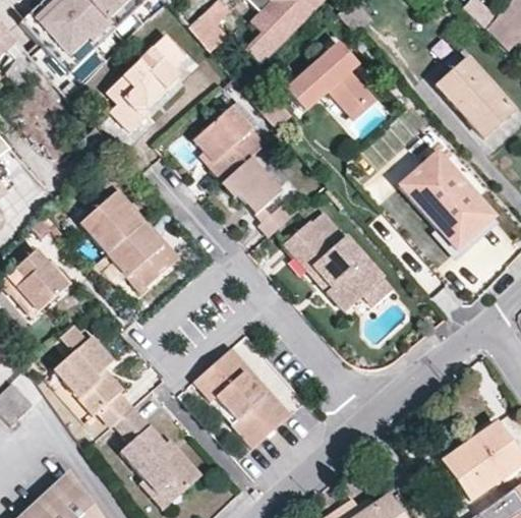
[(74,0),(36,0),(21,14),(35,38),(22,48),(36,62),(44,54),(60,73),(53,81),(61,91),(68,98),(123,42),(108,23),(101,31),(74,0)]
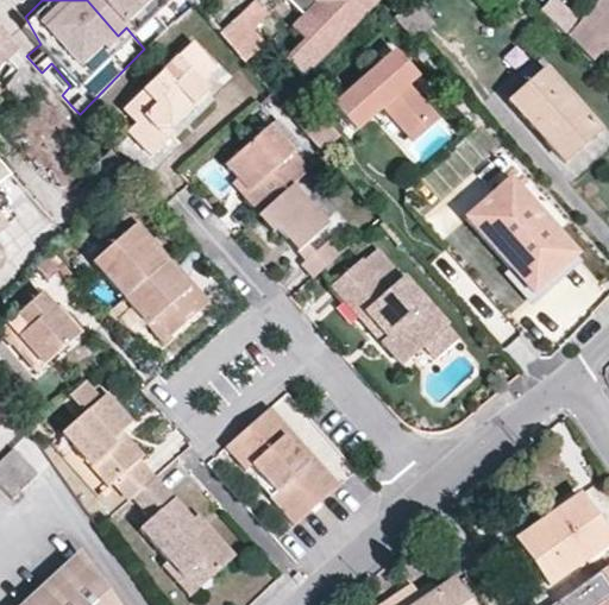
[(87,0),(137,0),(145,10),(156,0),(87,0)]
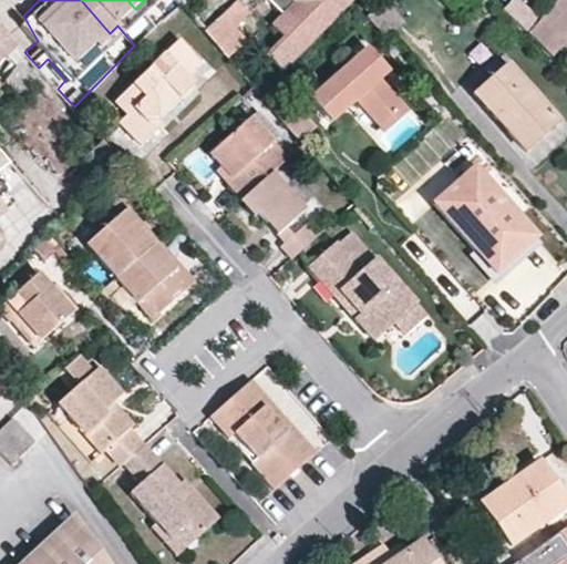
[(117,26),(135,9),(127,0),(81,0),(110,33),(117,26)]
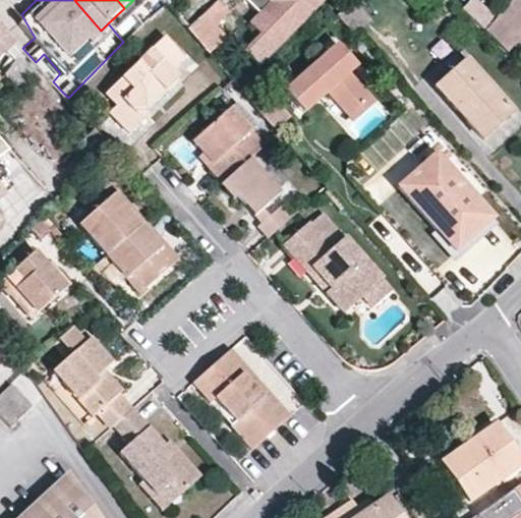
[(108,23),(123,42),(168,2),(166,0),(133,0),(124,8),(108,23)]
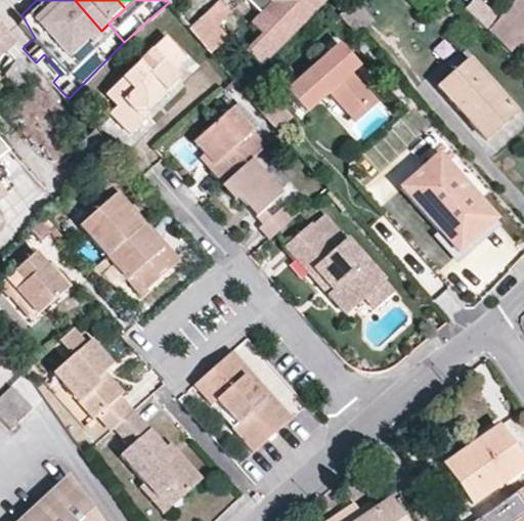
[(228,37),(216,25),(229,11),(219,0),(215,0),(189,26),(212,51),(228,37)]
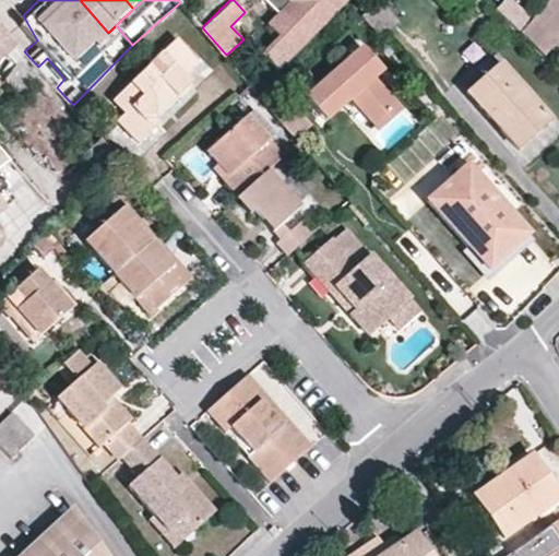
[(288,0),(290,2),(269,25),(282,38),(266,55),(282,69),(346,0),(288,0)]
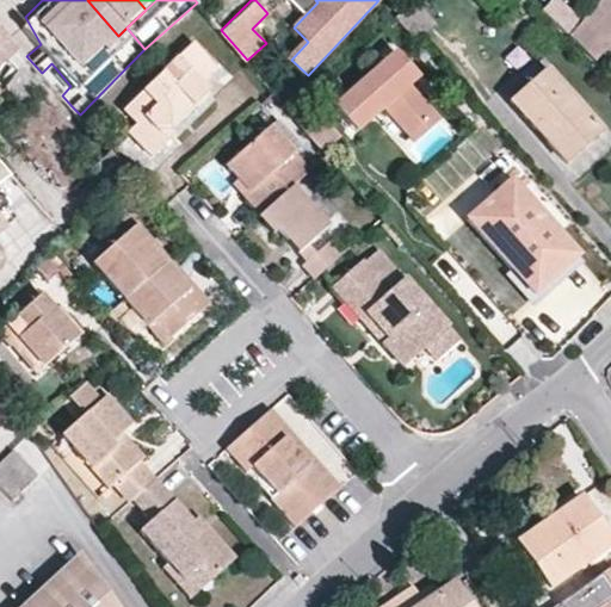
[(543,0),(537,7),(563,28),(576,11),(562,0),(543,0)]
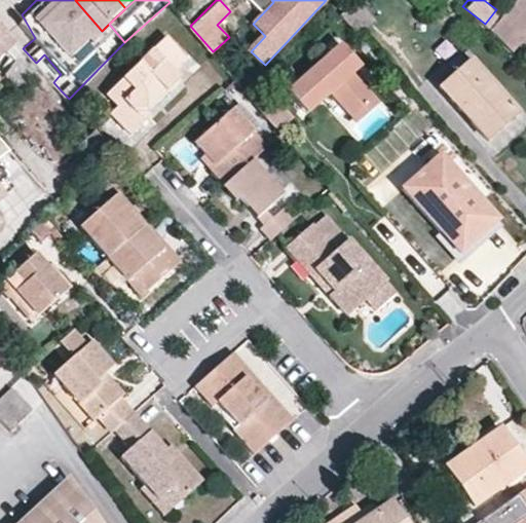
[(525,34),(525,0),(510,0),(487,27),(512,51),(525,34)]
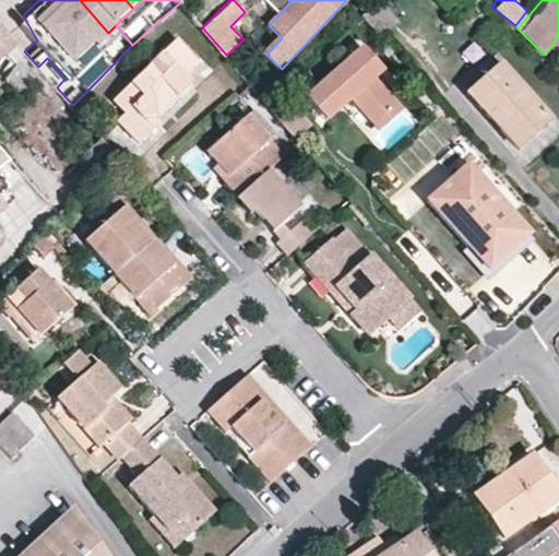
[(0,46),(14,61),(24,51),(1,25),(0,24),(0,46)]
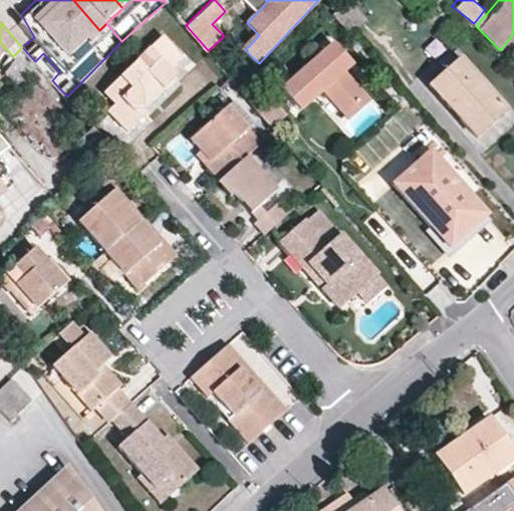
[(181,51),(163,31),(103,89),(113,101),(107,106),(127,128),(148,109),(143,104),(140,85),(152,75),(162,86),(176,72),(169,63),(181,51)]
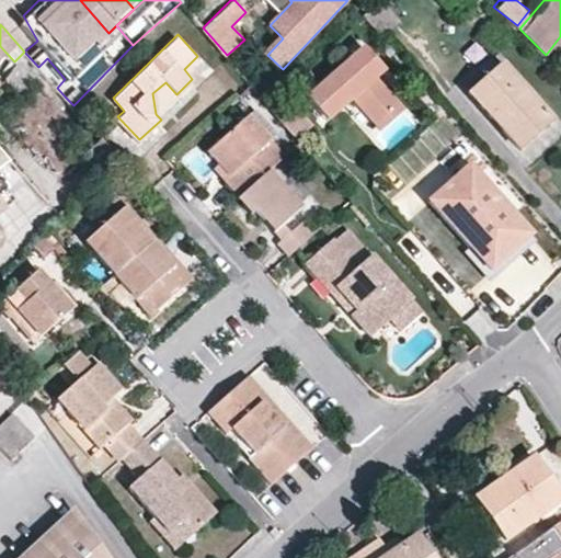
[(364,45),(348,59),(354,66),(369,52),(364,45)]
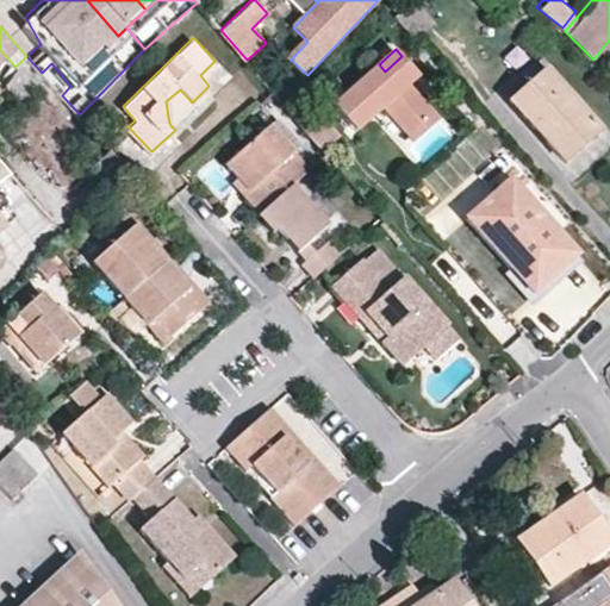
[(45,92),(53,86),(42,73),(26,56),(16,67),(7,76),(31,102),(45,92)]
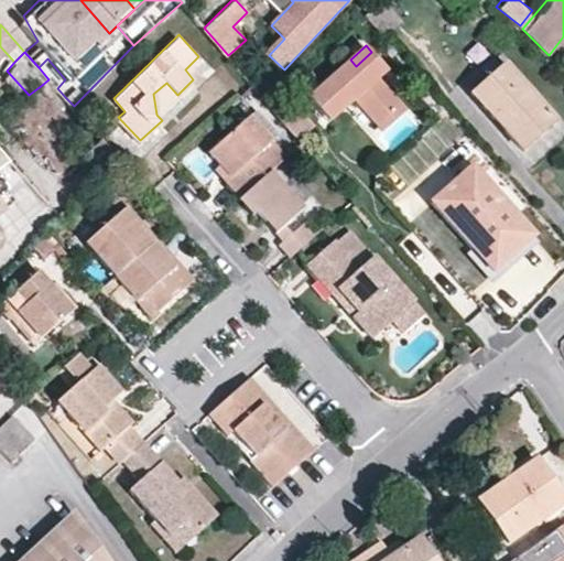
[(356,66),(350,60),(308,97),(324,114),(342,98),(347,104),(355,97),(379,123),(401,104),(377,77),(387,68),(371,52),(356,66)]
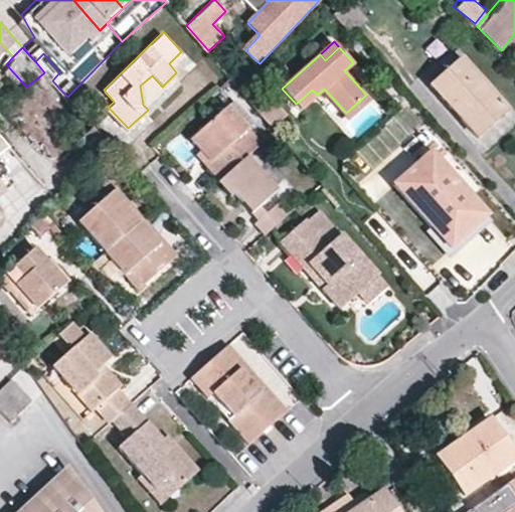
[(474,136),(506,109),(461,52),(426,80),(474,136)]
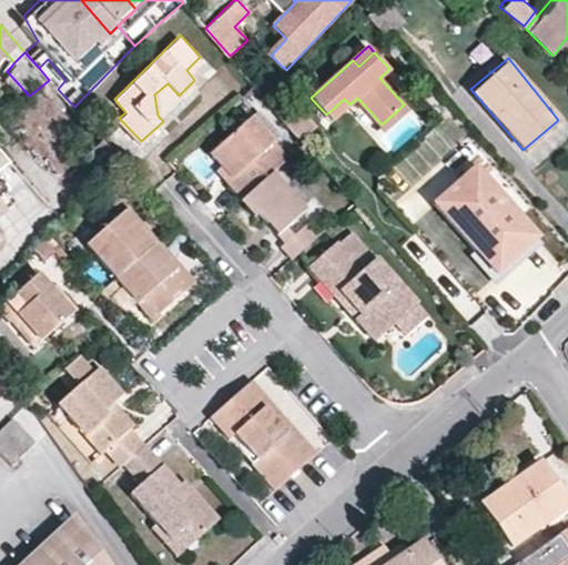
[(48,59),(39,68),(49,80),(58,89),(66,80),(48,59)]
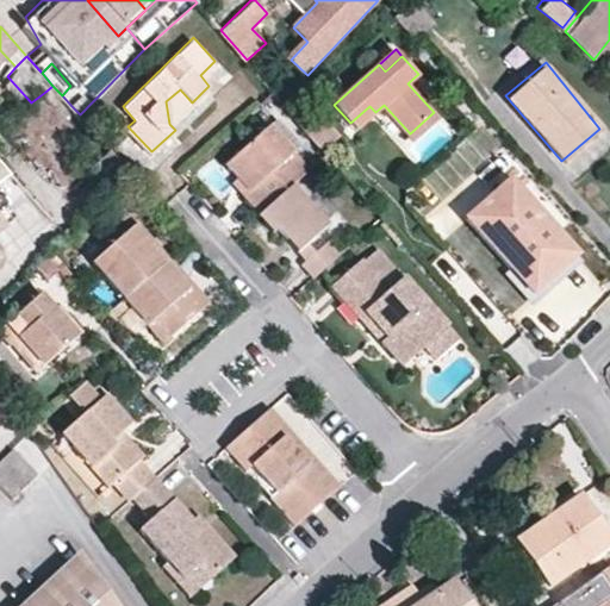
[(53,86),(45,92),(63,112),(72,106),(62,95),(53,86)]
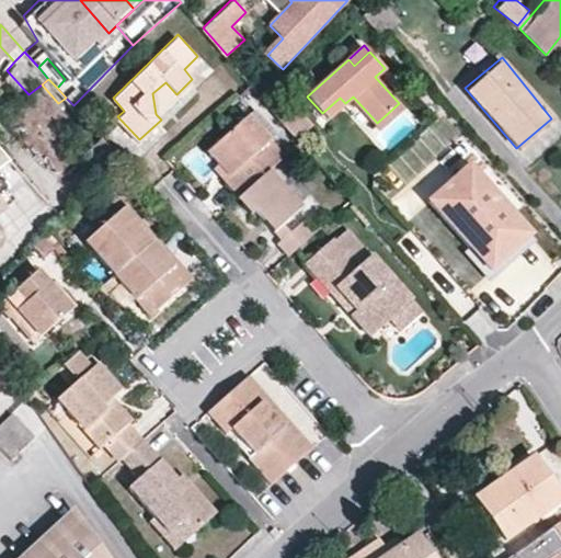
[(176,94),(165,82),(152,93),(156,114),(176,94)]
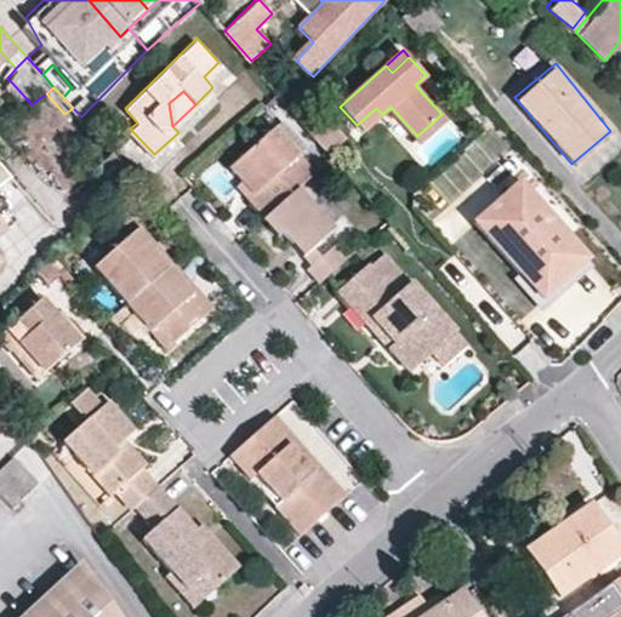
[(357,125),(363,132),(382,114),(376,108),(357,125)]
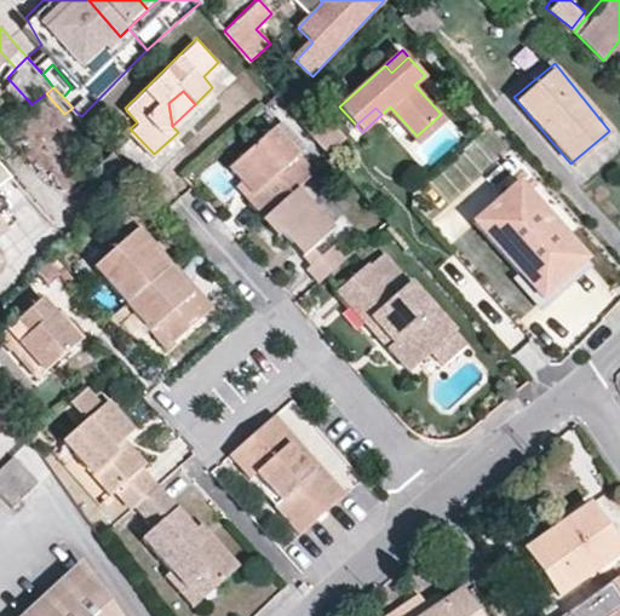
[(327,110),(309,126),(332,153),(349,137),(327,110)]
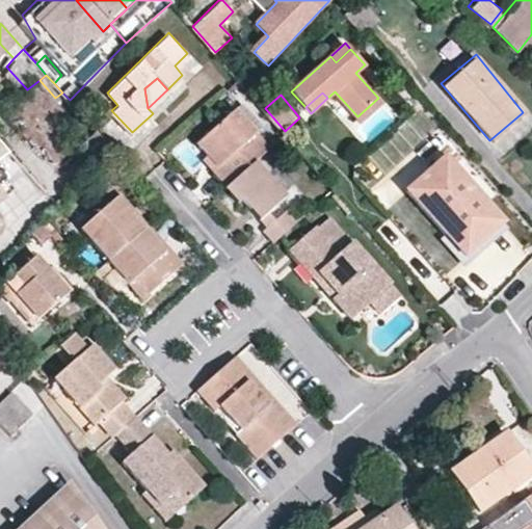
[(378,98),(357,116),(362,122),(383,103),(378,98)]
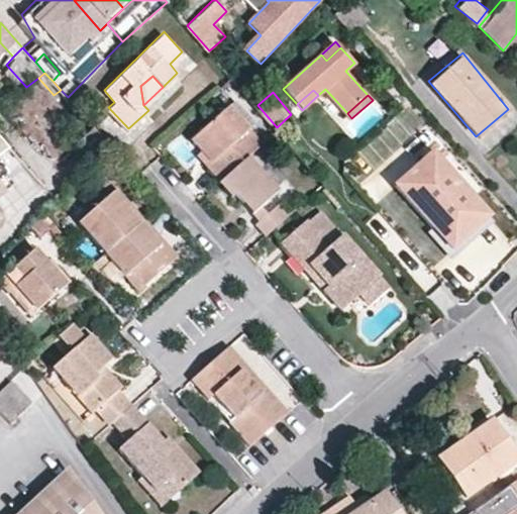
[(247,124),(255,117),(236,96),(229,103),(247,124)]
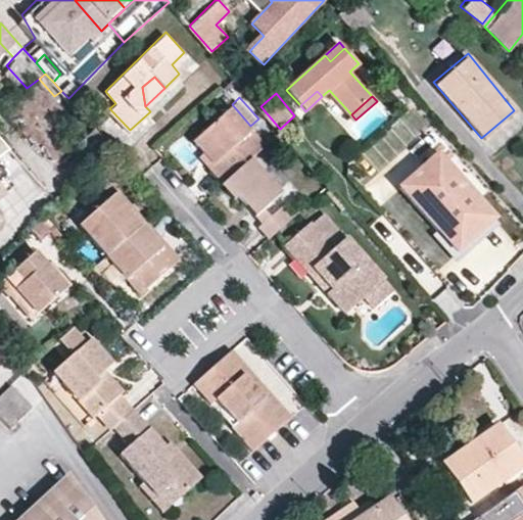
[(195,136),(205,149),(215,158),(208,163),(224,181),(250,157),(266,142),(250,126),(232,104),(195,136)]
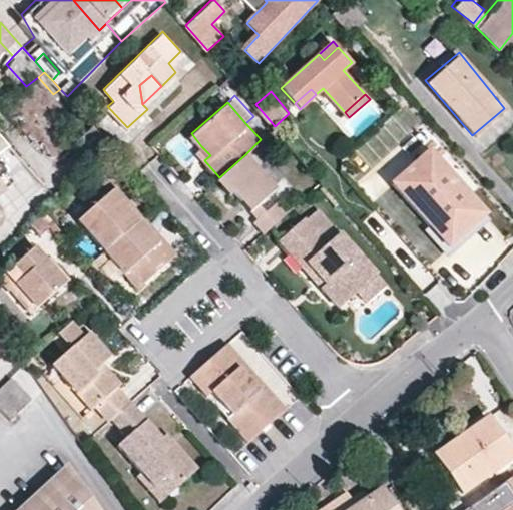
[(94,128),(88,121),(81,127),(88,134),(94,128)]
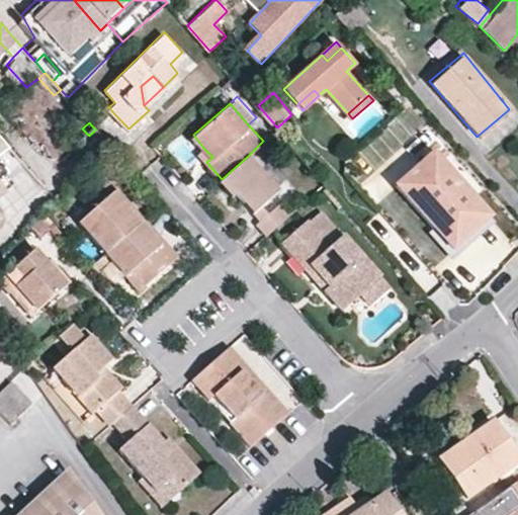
[(0,154),(7,149),(0,141),(0,215),(1,215),(0,212),(0,183),(8,177),(0,166),(0,154)]
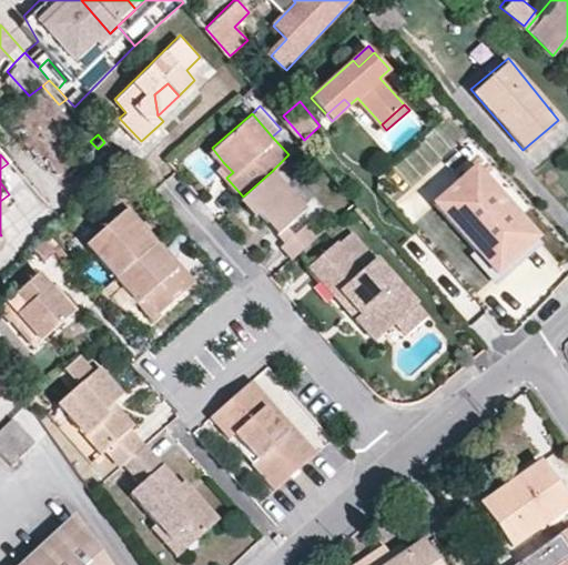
[(223,162),(216,168),(226,178),(233,172),(223,162)]
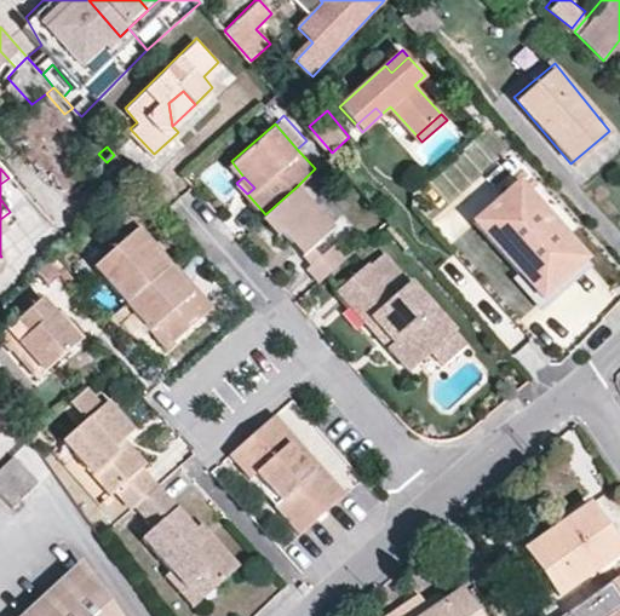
[(535,297),(579,257),(512,180),(465,220),(535,297)]
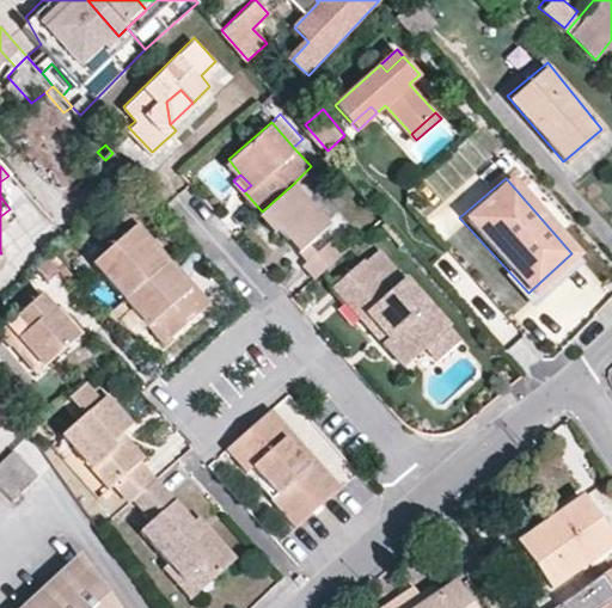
[(262,212),(287,238),(294,233),(305,245),(328,225),(293,184),(262,212)]
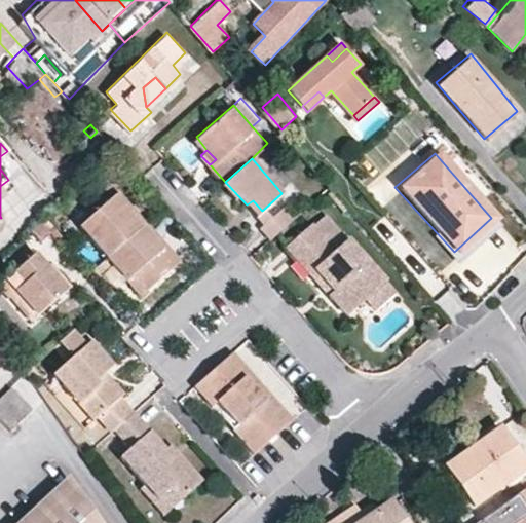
[(242,209),(247,204),(225,182),(222,184),(242,209)]
